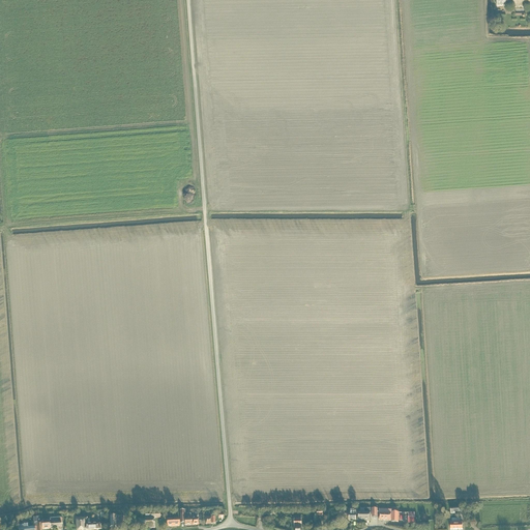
[(370,521),(370,513),(370,509),(364,509),(364,512),(357,512),(357,521),(370,521)]
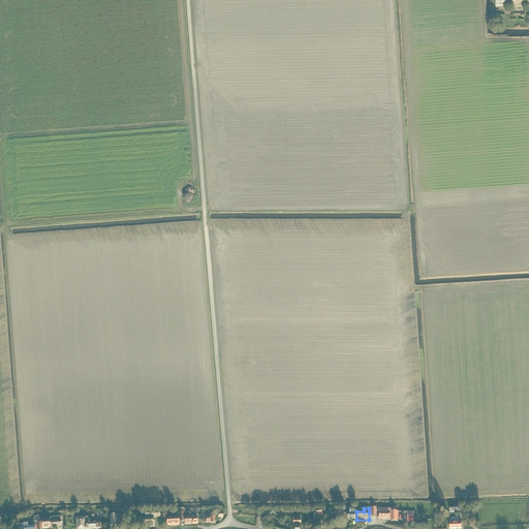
[(190,514),(185,514),(185,509),(180,510),(180,521),(184,520),(184,525),(191,525),(191,519),(190,519),(190,514)]
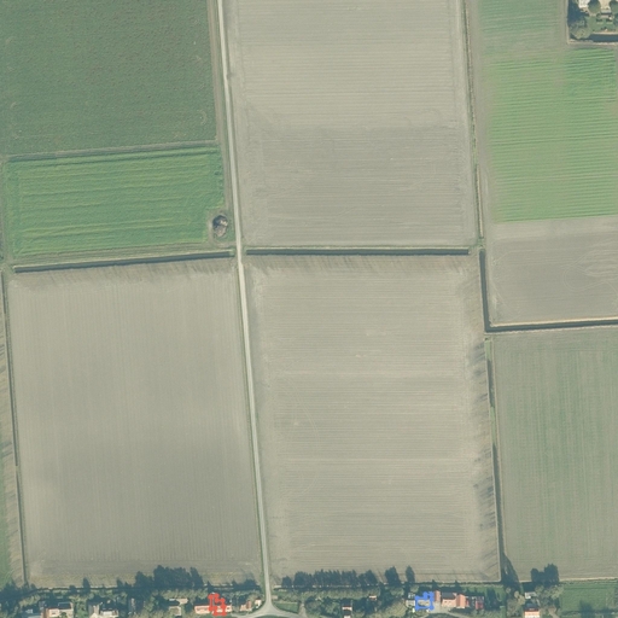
[(465,610),(465,599),(456,598),(456,595),(442,595),(442,599),(442,607),(456,607),(456,608),(465,610)]
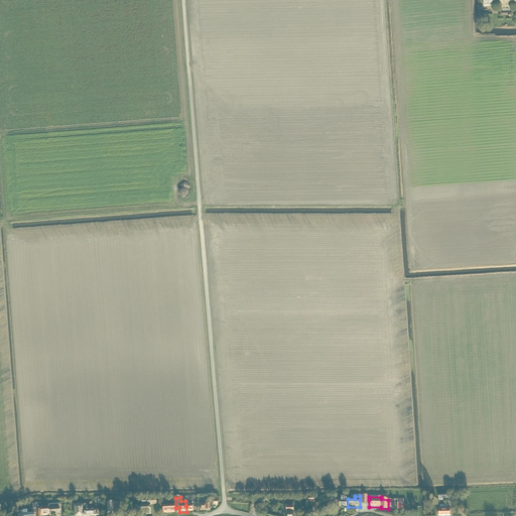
[(150,505),(156,504),(155,500),(140,501),(141,505),(134,505),(134,515),(150,514),(150,505)]
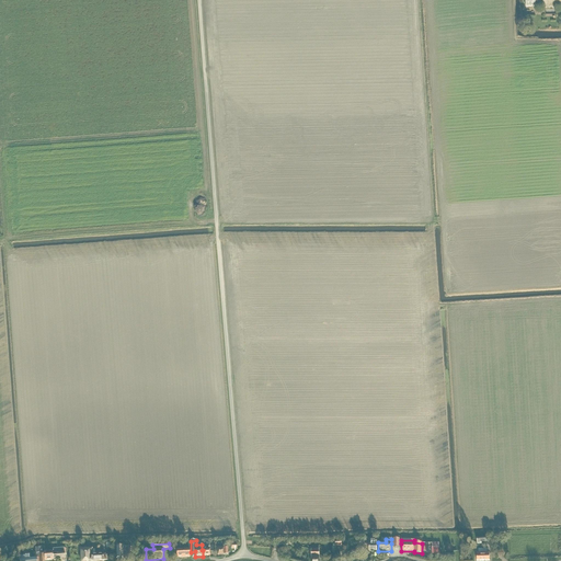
[(209,549),(213,549),(213,547),(209,547),(208,544),(203,545),(203,548),(203,556),(209,556),(209,549)]
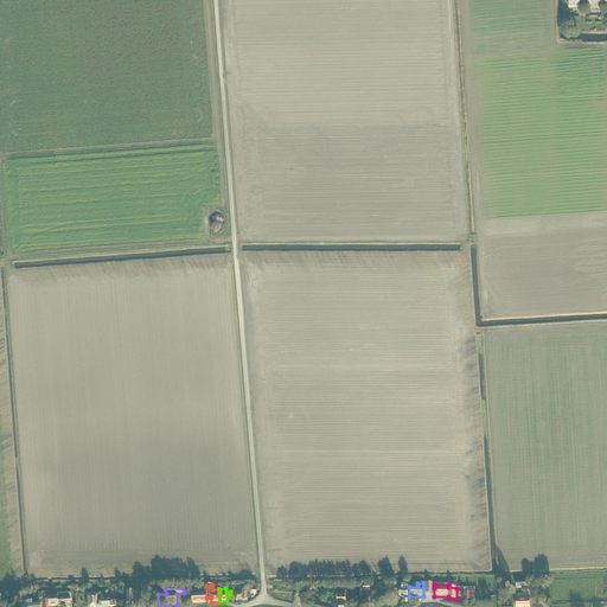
[(140,604),(140,592),(133,592),(133,589),(128,589),(128,592),(126,592),(126,604),(133,604),(140,604)]
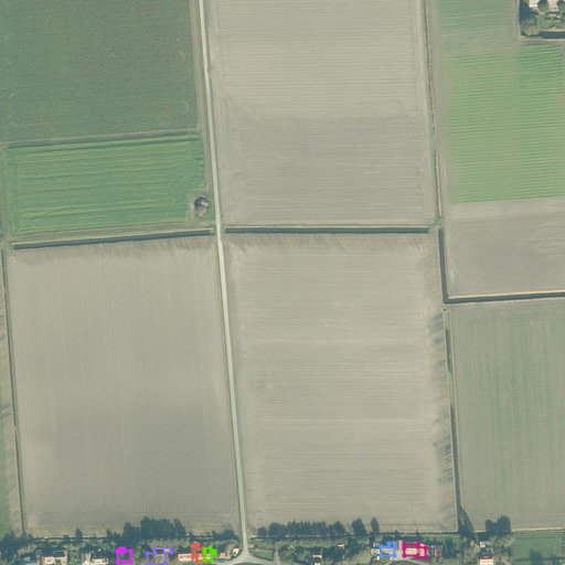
[(53,564),(53,557),(52,556),(44,557),(43,552),(39,552),(39,555),(36,556),(36,562),(29,563),(29,558),(25,560),(19,561),(19,564),(44,564),(53,564)]
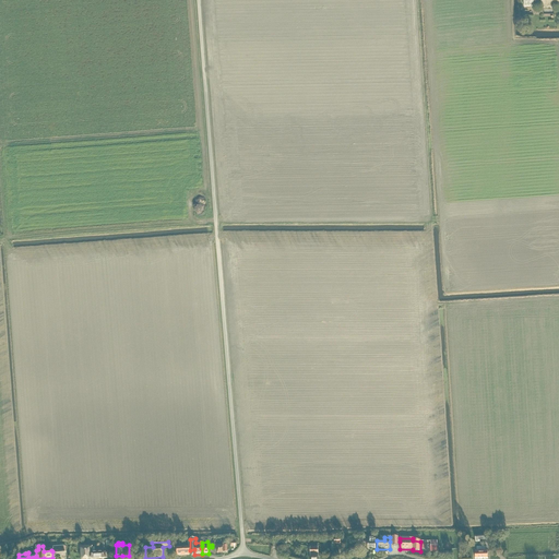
[(52,558),(64,557),(63,546),(52,548),(52,551),(52,558)]
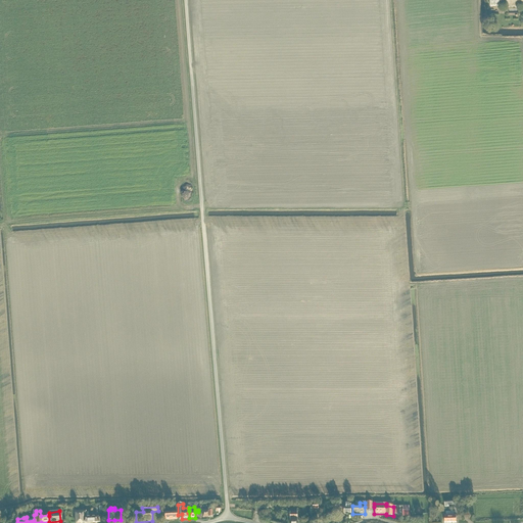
[(101,518),(98,518),(98,517),(86,517),(86,512),(75,512),(75,522),(84,522),(101,522),(101,518)]
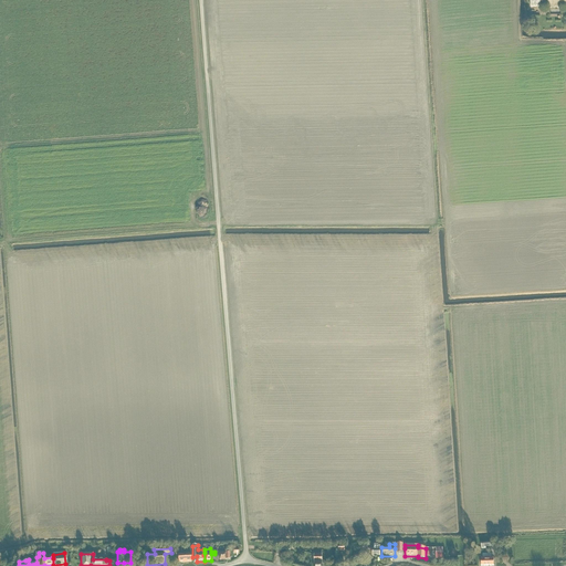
[(178,563),(191,562),(191,554),(177,554),(178,563)]
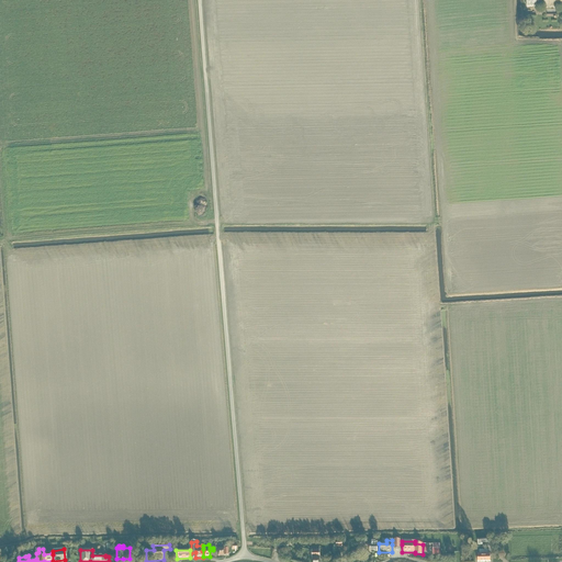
[(478,561),(490,561),(490,554),(487,554),(487,550),(479,550),(479,554),(478,554),(478,561)]
